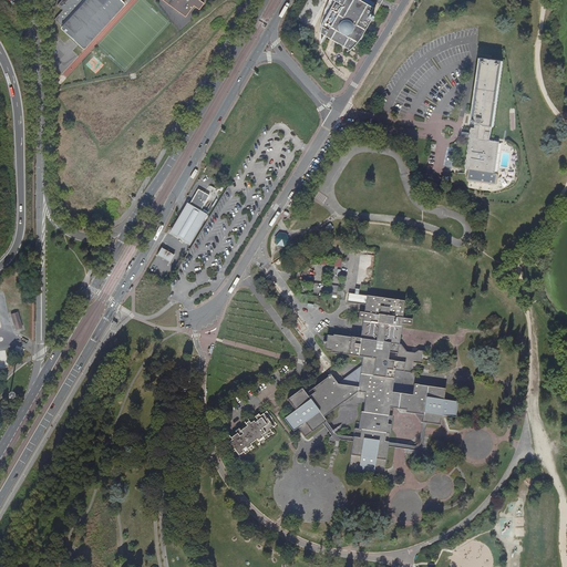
[(122,1),(120,0),(58,0),(55,3),(61,10),(53,19),(60,24),(59,27),(60,29),(81,48),(82,48),(84,48),(122,4),(122,2),(122,1)]
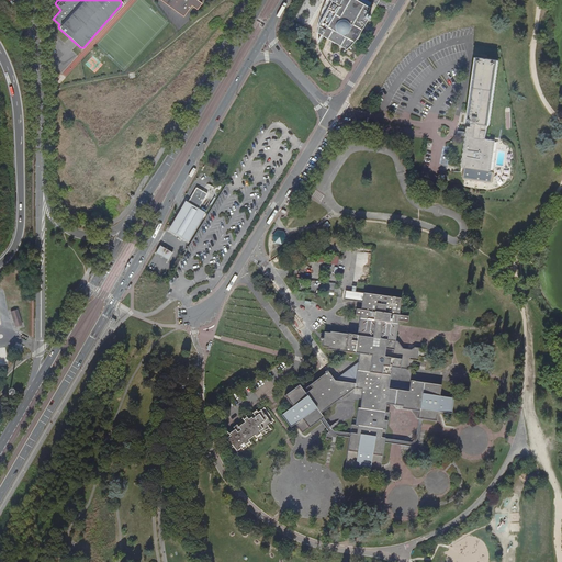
[(161,0),(182,14),(190,3),(195,7),(200,1),(198,0),(161,0)]
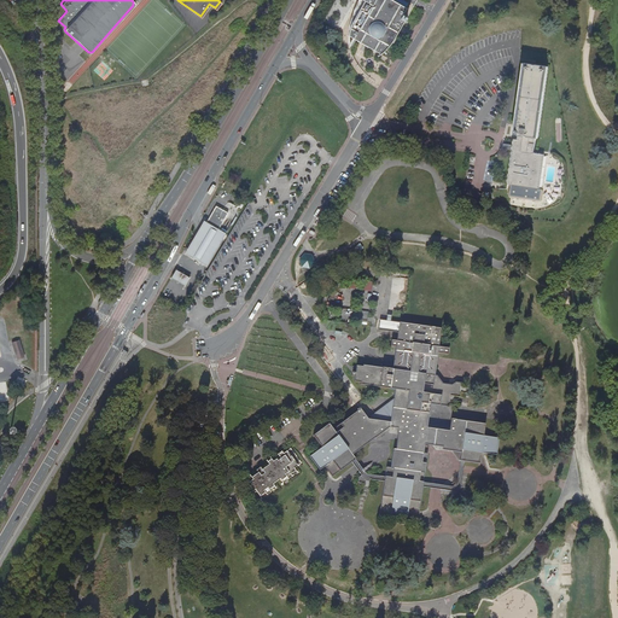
[(356,41),(380,54),(384,52),(386,50),(389,47),(390,45),(392,41),(396,36),(398,30),(402,24),(406,19),(407,17),(402,15),(407,9),(391,0),(362,0),(365,1),(351,23),(350,25),(350,28),(349,30),(349,33),(349,35),(349,36),(355,40),(356,41)]
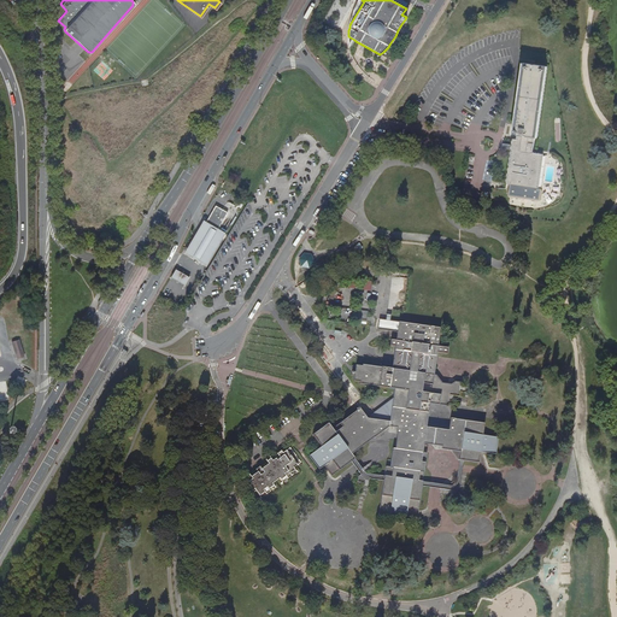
[(545,66),(522,64),(511,134),(516,135),(515,139),(511,139),(505,183),(509,183),(506,195),(509,197),(538,201),(540,200),(541,189),(540,188),(536,187),(541,154),(532,152),(533,137),(535,137),(545,66)]
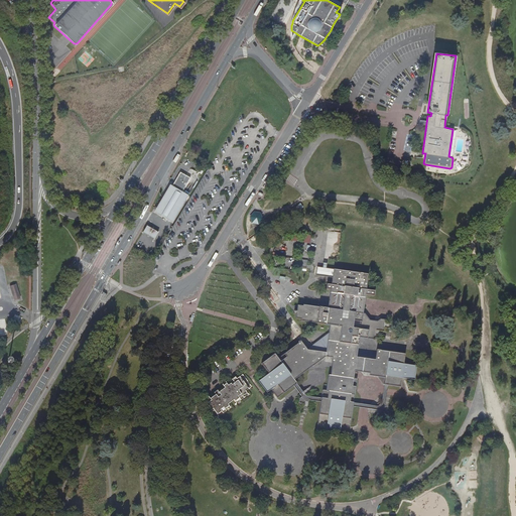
[(190,178),(180,172),(172,186),(182,192),(190,178)]
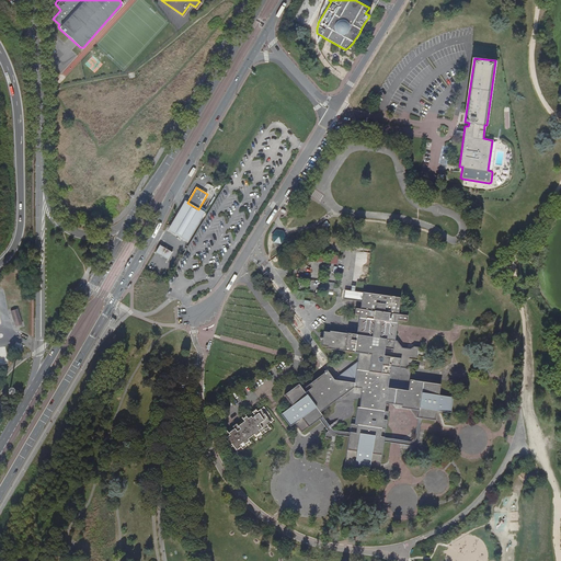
[(182,206),(168,231),(170,232),(189,243),(205,213),(198,209),(187,203),(184,202),(182,206)]
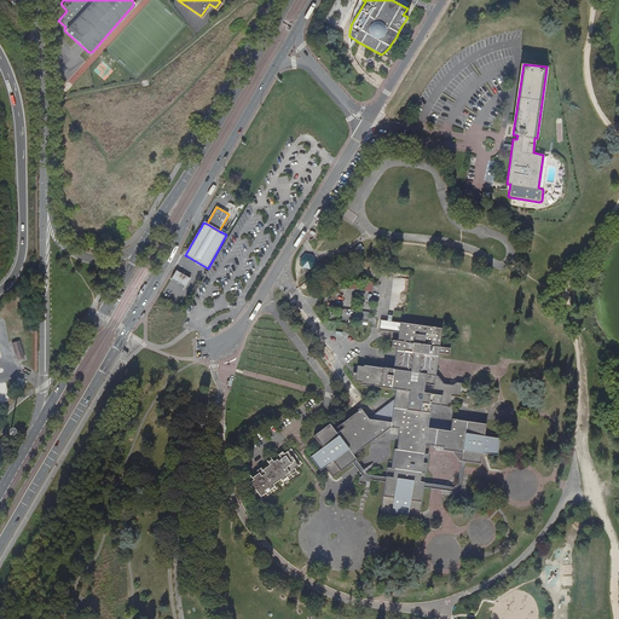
[(305,254),(300,260),(302,267),(311,268),(316,262),(313,255),(305,254)]
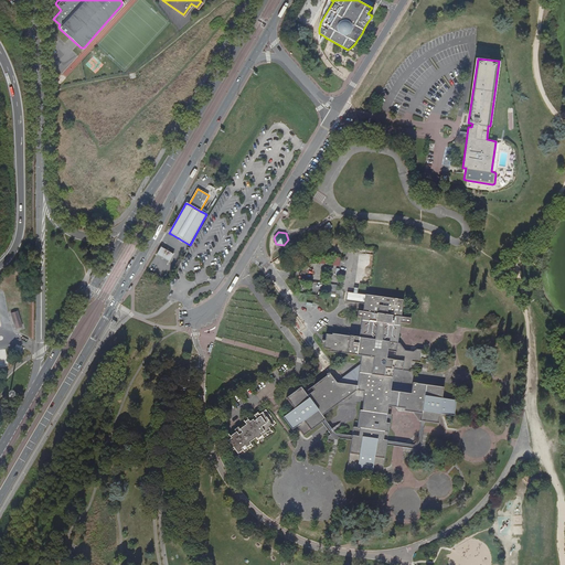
[(174,255),(161,247),(157,256),(170,263),(174,255)]
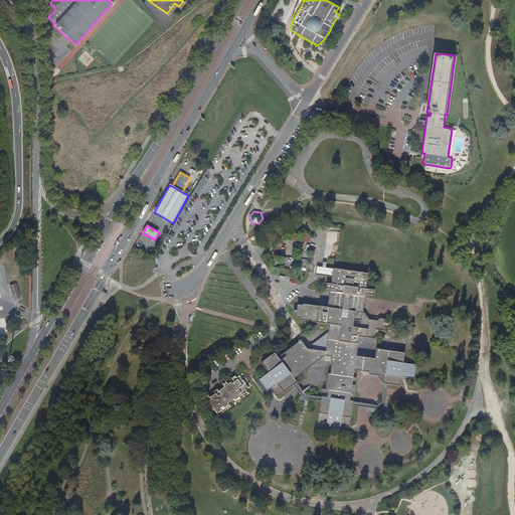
[(310,236),(293,233),(292,240),(308,242),(310,236)]
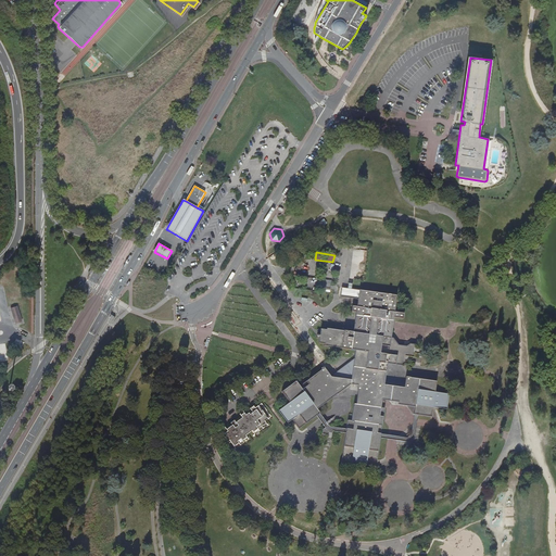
[(129,254),(123,266),(125,268),(133,256),(129,254)]
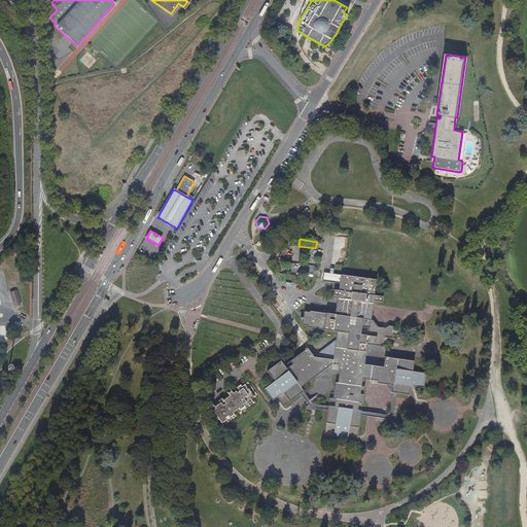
[(105,249),(104,248),(97,259),(99,260),(105,249)]
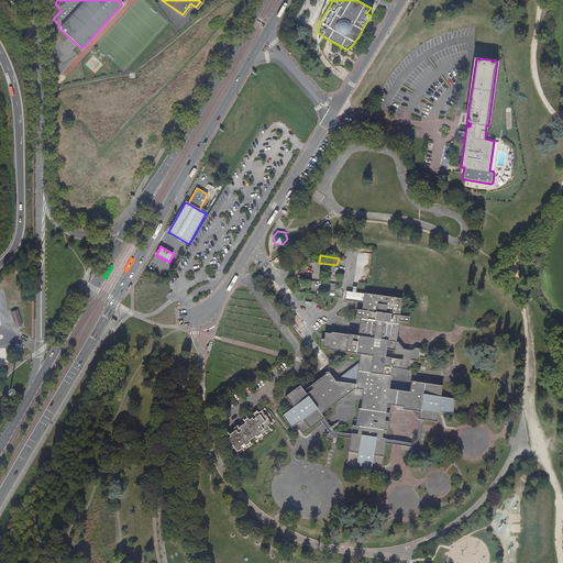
[(338,401),(354,389),(360,390),(362,390),(361,396),(362,396),(362,401),(360,409),(357,409),(355,427),(352,426),(350,437),(345,470),(355,471),(355,468),(371,471),(372,464),(382,466),(385,442),(385,440),(381,439),(382,431),(386,431),(387,422),(384,421),(385,412),(386,405),(400,407),(403,407),(403,410),(420,412),(419,420),(421,420),(437,422),(438,412),(442,414),(452,415),(454,399),(440,397),(442,386),(426,384),(410,382),(409,393),(388,389),(392,368),(409,371),(410,363),(410,361),(419,362),(420,355),(421,349),(415,349),(411,351),(403,350),(398,342),(395,342),(397,324),(398,321),(408,322),(408,317),(399,316),(401,299),(355,293),(356,287),(353,287),(352,291),(345,291),(344,300),(362,302),(361,307),(361,310),(355,309),(355,315),(360,316),(360,320),(356,337),(352,335),(346,334),(331,332),(330,332),(330,334),(328,333),(323,333),(323,338),(323,340),(320,339),(319,342),(322,343),(322,348),(328,349),(328,350),(360,354),(357,363),(355,385),(334,382),(327,373),(323,375),(311,385),(306,388),(302,392),(298,386),(285,397),(293,407),(282,416),(290,429),(291,428),(293,427),(295,424),(302,434),(321,420),(323,419),(320,415),(335,403),(338,401)]
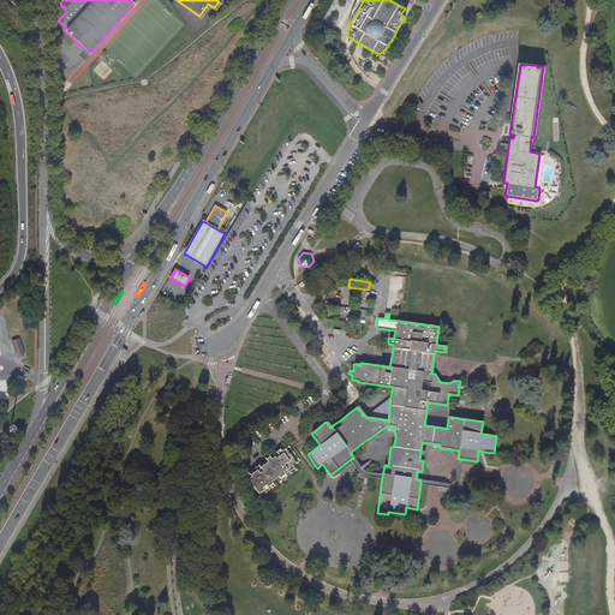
[(19,338),(11,341),(17,358),(24,356),(19,338)]
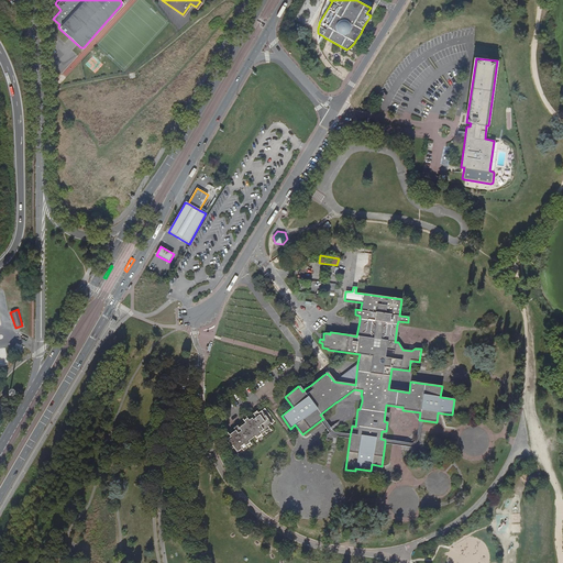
[(267,427),(274,421),(264,409),(249,420),(246,418),(243,420),(245,423),(229,434),(227,432),(223,434),(225,438),(222,440),(228,448),(227,449),(229,453),(234,450),(235,452),(241,449),(242,451),(246,448),(244,445),(249,442),(247,441),(254,437),(255,438),(261,434),(262,437),(265,433),(264,431),(268,428),(267,427)]
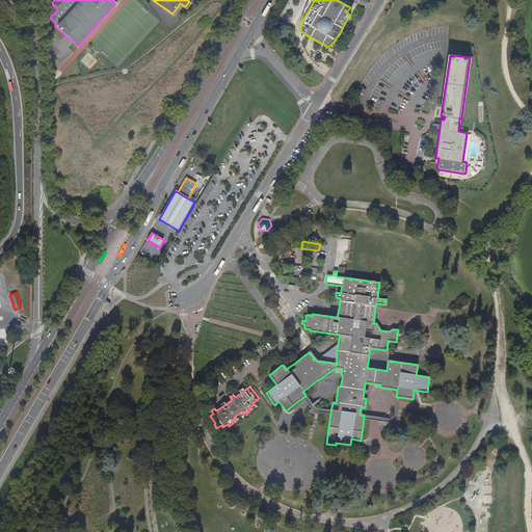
[(168,460),(157,459),(156,471),(167,472),(168,460)]
